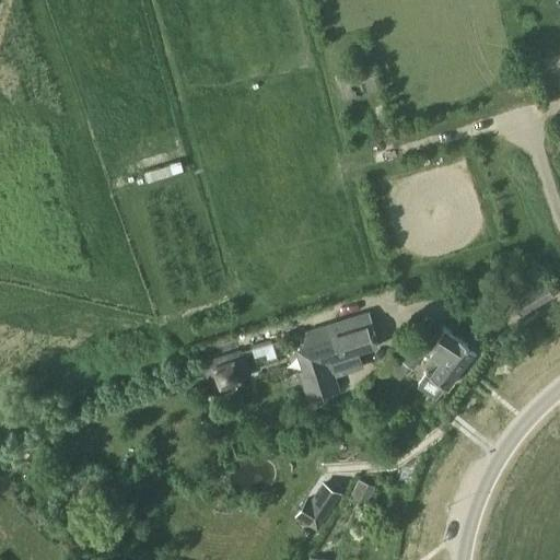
[(334,76),(341,98),(380,86),(373,65),(334,76)]
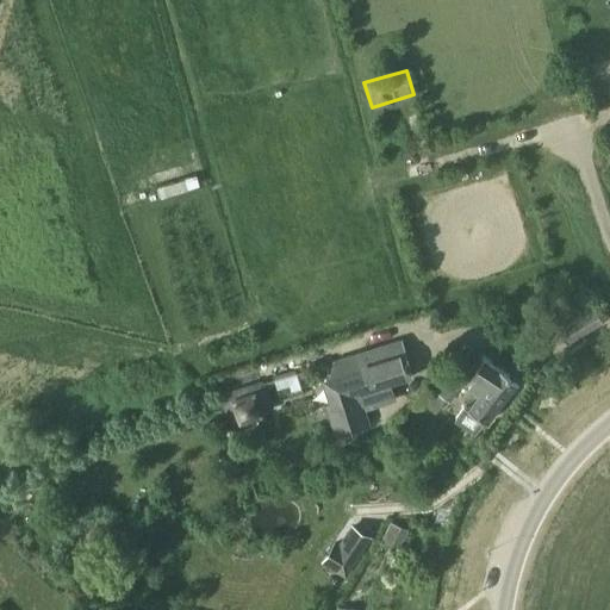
[(199,174),(160,186),(163,197),(201,185),(199,174)]
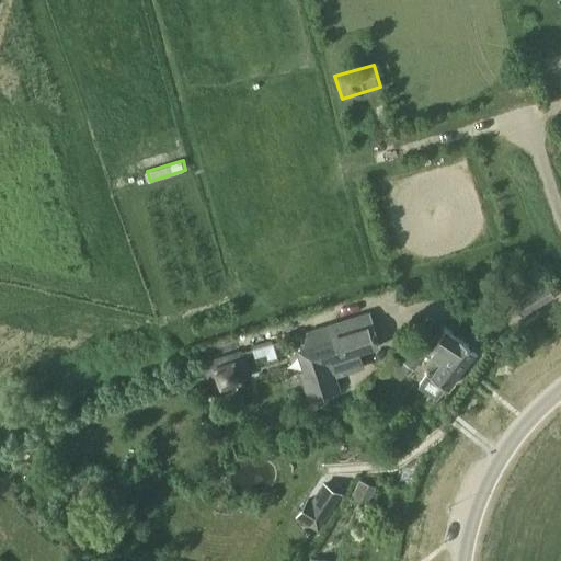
[(556,296),(547,281),(513,299),(522,316),(556,296)]
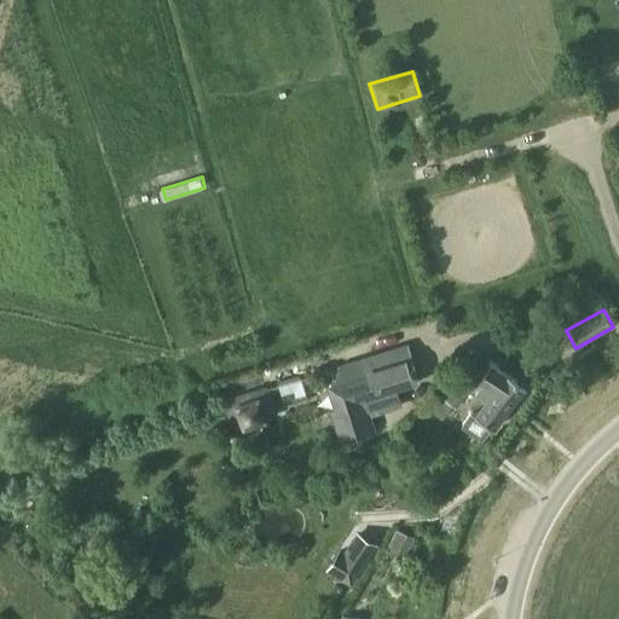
[(409,347),(337,372),(347,405),(330,411),(339,441),(375,429),(371,416),(403,404),(398,391),(421,382),(409,347)]
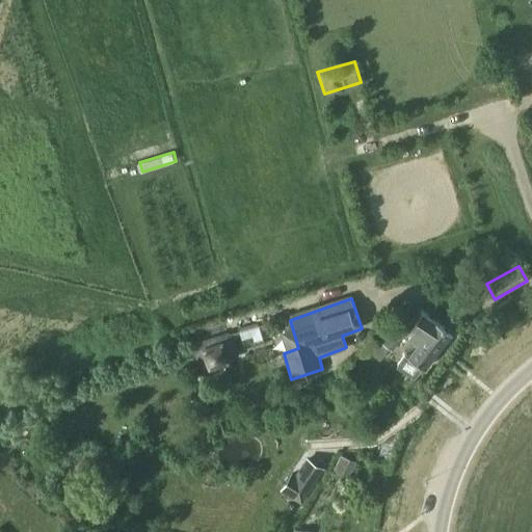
[(453,334),(422,309),(410,324),(425,336),(408,355),(405,352),(398,362),(415,375),(422,366),(425,368),(453,334)]
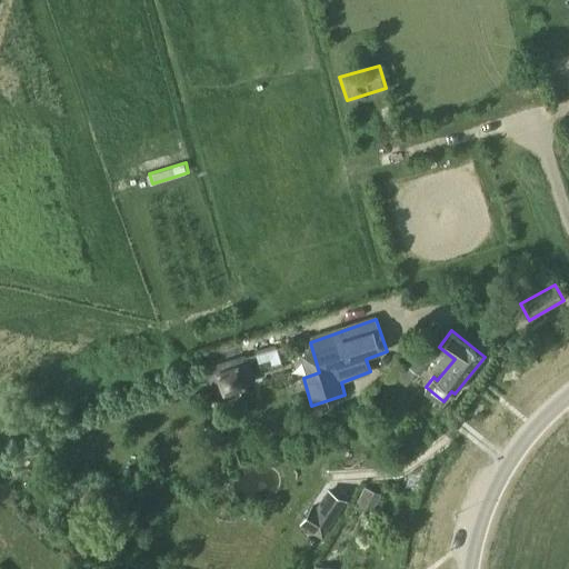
[(397,375),(407,383),(415,372),(419,376),(436,356),(416,339),(398,359),(406,366),(397,375)]
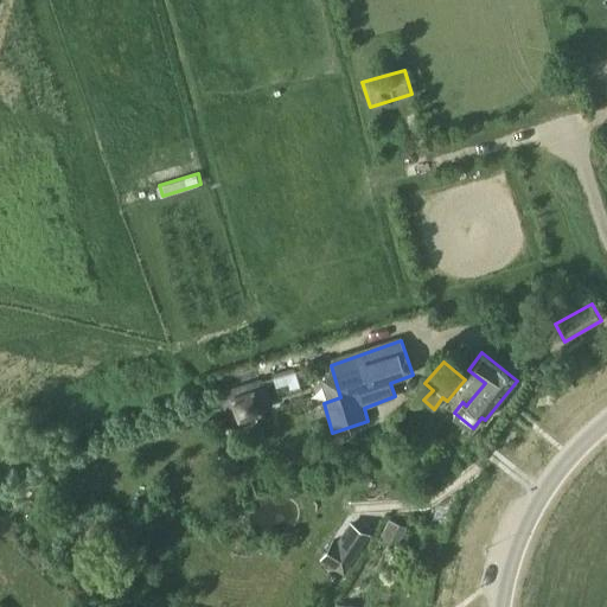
[(219,393),(221,398),(228,422),(269,409),(261,379),(219,393)]
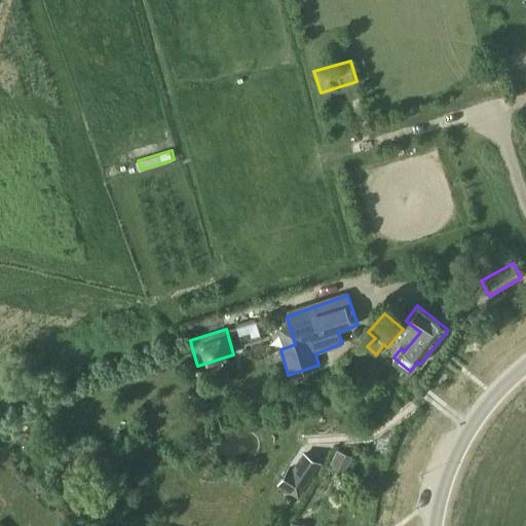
[(329,467),(344,475),(352,456),(337,449),(329,467)]
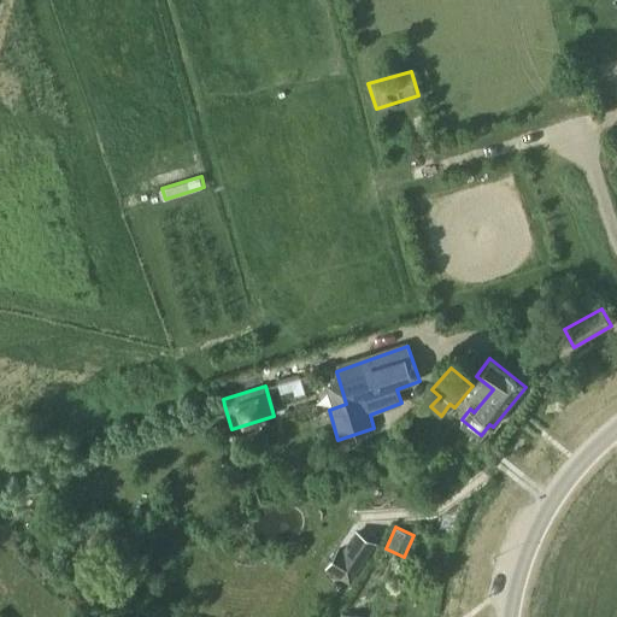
[(324,566),(350,583),(376,544),(356,529),(342,548),(339,546),(324,566)]
